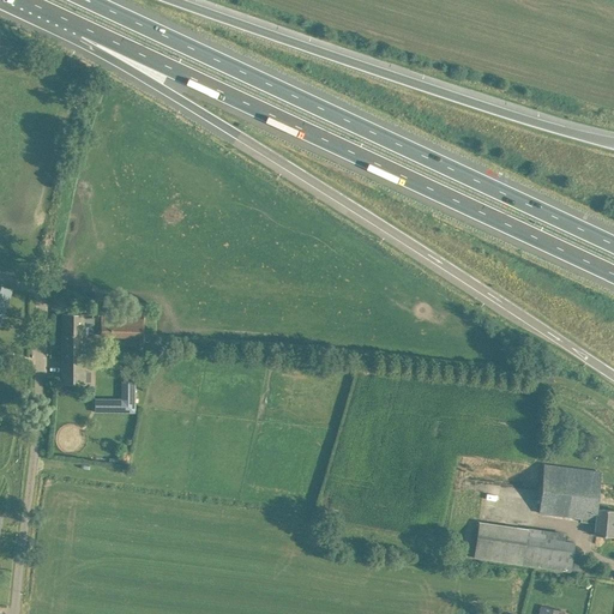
[(0,326),(12,289),(0,284),(0,326)]
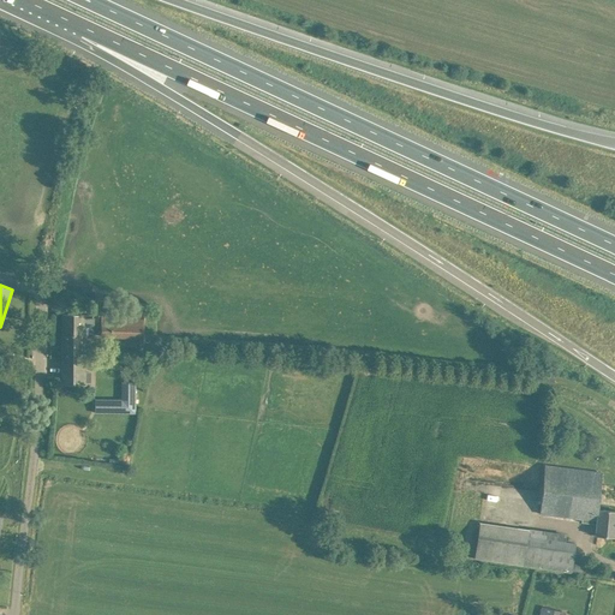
[(63,384),(75,384),(85,384),(85,335),(94,335),(94,318),(85,318),(85,315),(63,315),(63,384)]
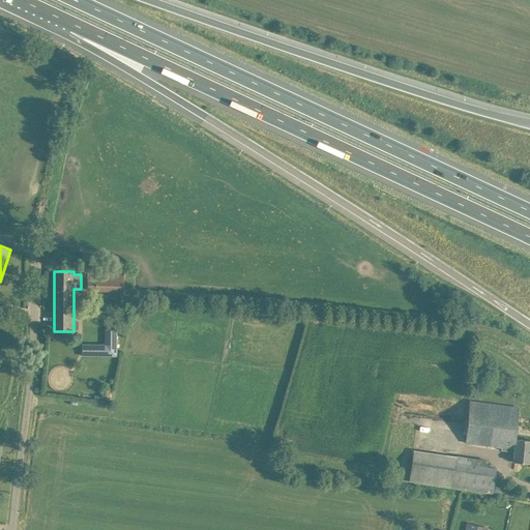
[(87,271),(87,290),(124,291),(124,272),(87,271)]
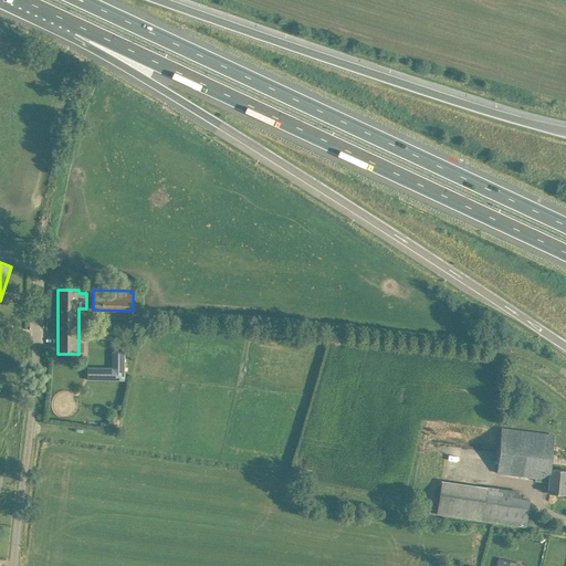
[(87,374),(87,380),(125,380),(125,352),(118,352),(118,374),(87,374)]
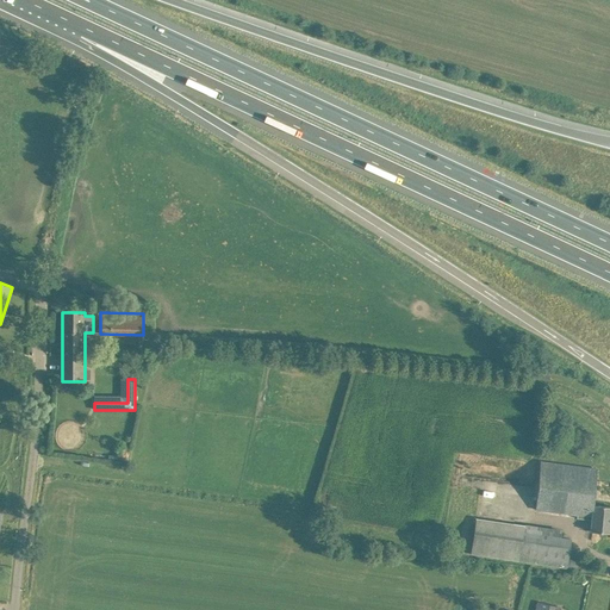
[(597,468),(542,462),(536,510),(566,514),(577,515),(577,518),(591,521),(590,531),(609,533),(609,506),(593,505),(597,468)]
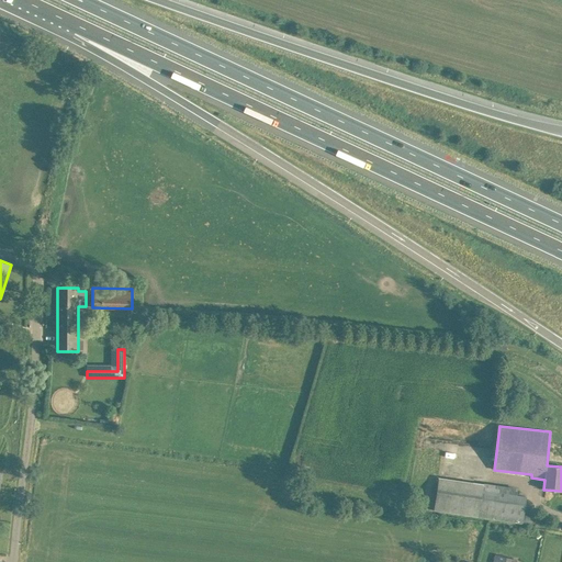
[(434,510),(512,521),(532,525),(534,516),(524,515),(526,497),(516,495),(517,490),(439,478),(434,510)]
